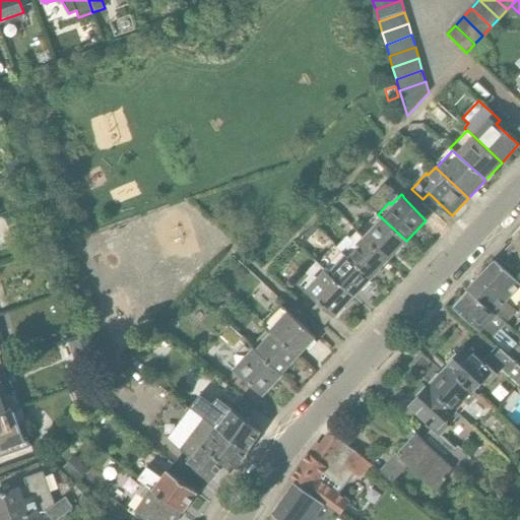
[(388,260),(406,241),(378,214),(359,233),(388,260)]
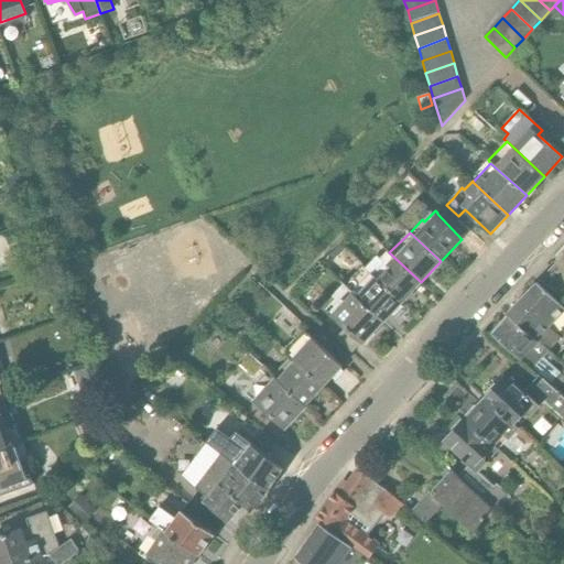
[(402,303),(421,282),(389,252),(386,256),(382,252),(366,269),(372,275),(375,277),(402,303)]
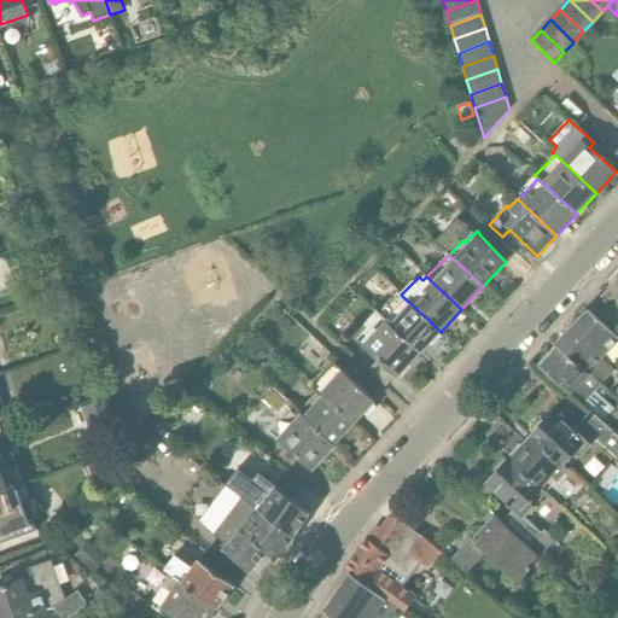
[(617,328),(617,327),(617,279),(592,308),(617,328)]
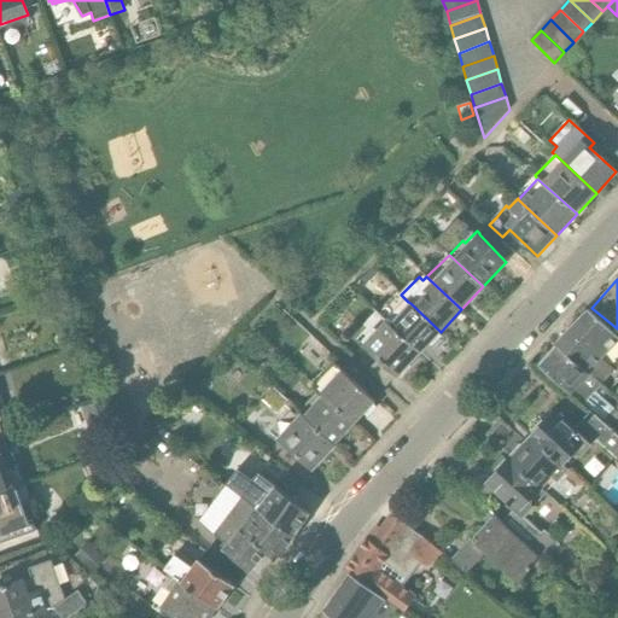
[(420,354),(441,332),(410,303),(391,324),(420,354)]
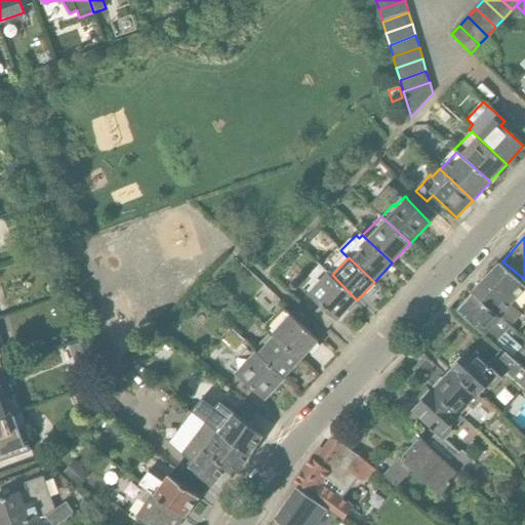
[(472,293),(474,294),(512,327),(523,315),(513,305),(524,291),(524,286),(499,264),(472,293)]
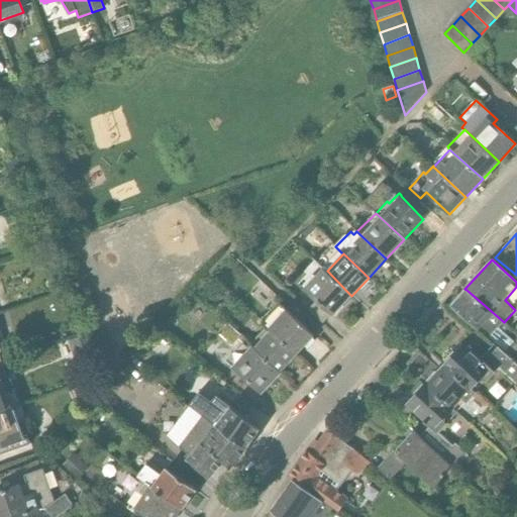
[(332,316),(351,296),(327,271),(323,269),(304,289),(332,316)]
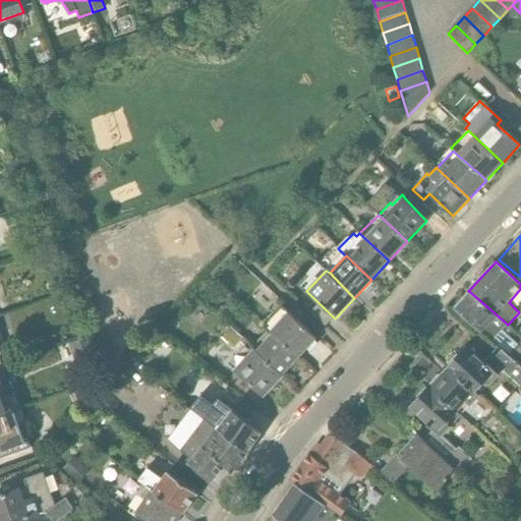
[(502,332),(508,325),(470,292),(455,308),(475,329),(499,348),(507,356),(518,346),(502,332)]
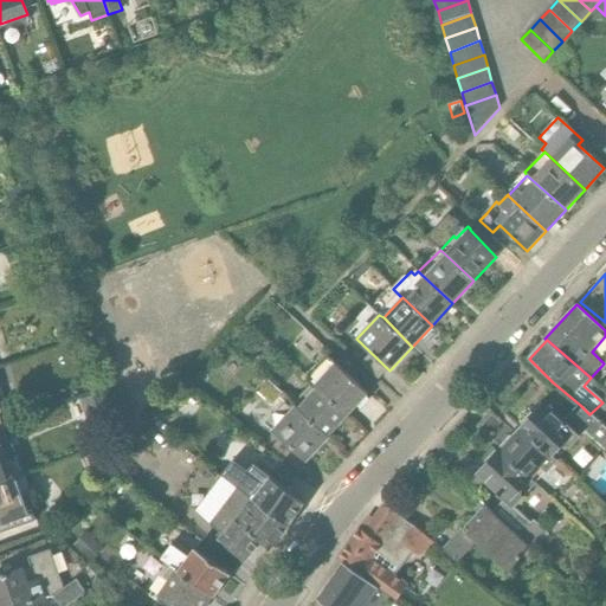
[(315,385),(317,387),(348,416),(368,394),(335,363),(315,385)]
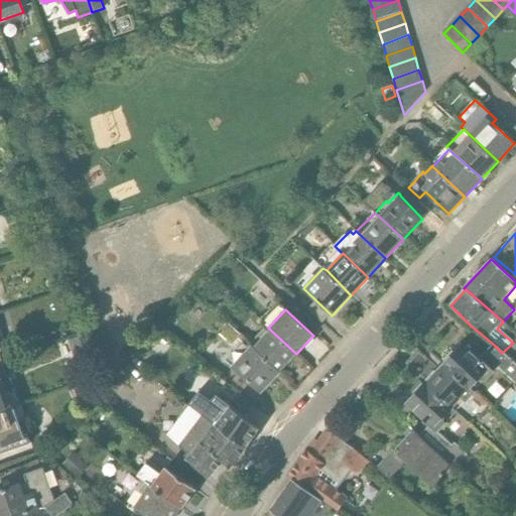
[(279,372),(296,354),(270,330),(254,347),(279,372)]
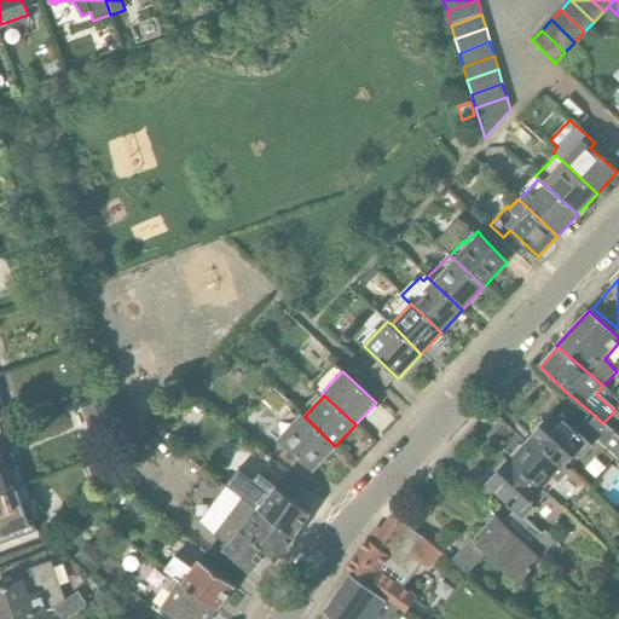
[(618,460),(618,438),(602,423),(593,414),(574,432),(554,412),(544,423),(542,421),(531,433),(533,434),(531,437),(531,438),(570,470),(582,458),(599,443),(613,456),(618,461),(618,460)]
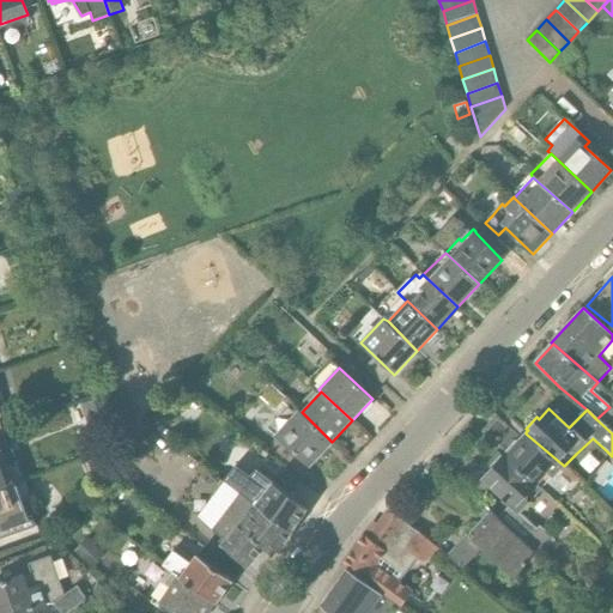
[(310,466),(332,442),(302,412),(298,410),(277,434),(310,466)]
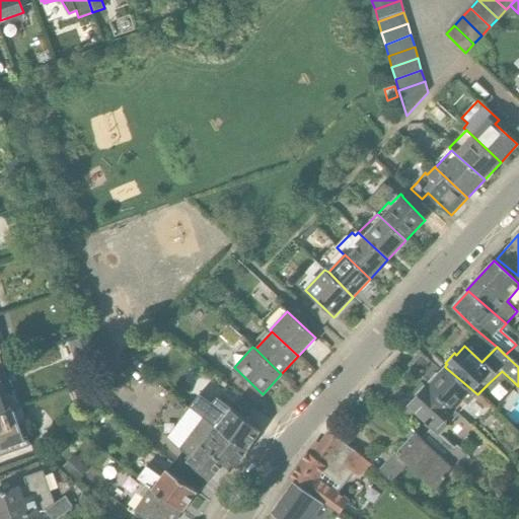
[(491,405),(477,394),(445,367),(441,371),(420,352),(406,366),(428,385),(458,416),(474,398),(487,411),(491,405)]
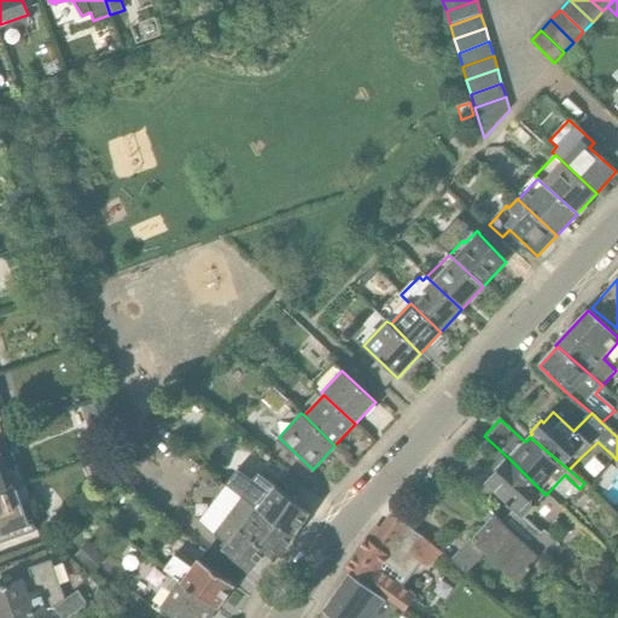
[(0,495),(13,490),(0,455),(0,495)]
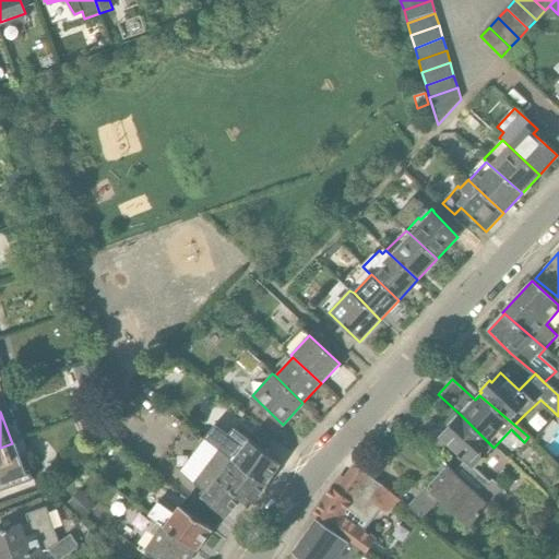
[(490,483),(478,470),(476,466),(494,448),(461,415),(459,417),(456,415),(447,426),(449,428),(440,437),(460,456),(459,458),(473,470),(474,468),(476,472),(465,483),(498,514),(501,511),(496,504),(507,494),(492,480),(490,483)]
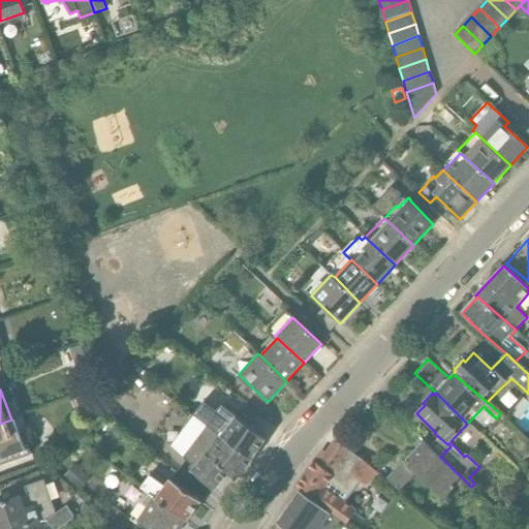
[(267,439),(266,439),(236,416),(229,424),(216,413),(196,401),(189,413),(253,459),(267,439)]
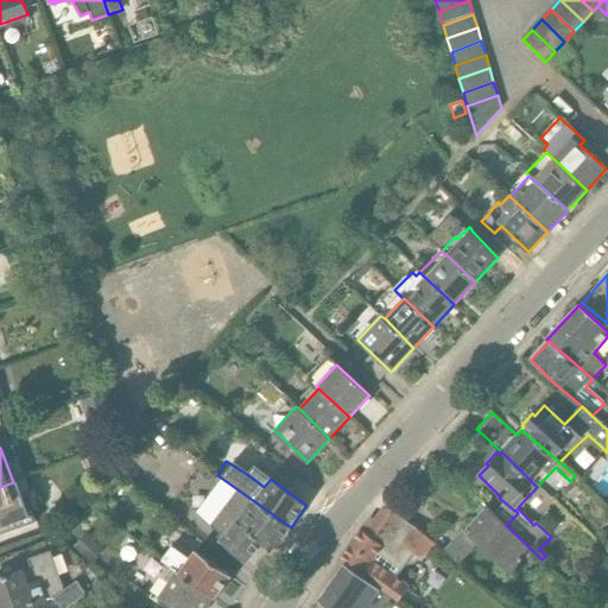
[(270,551),(291,527),(217,475),(201,463),(189,479),(227,507),(263,544),(270,551)]
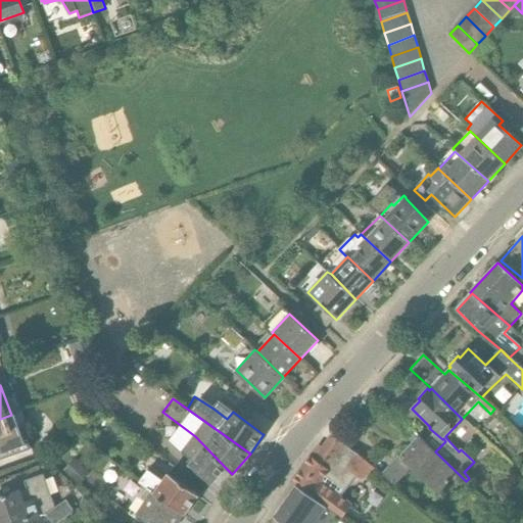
[(211,485),(226,468),(195,436),(162,412),(152,425),(191,460),(187,463),(195,470),(211,485)]
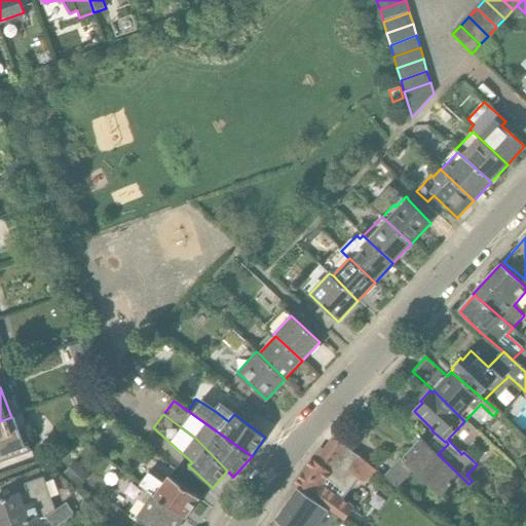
[(0,454),(22,447),(11,417),(0,421),(0,454)]
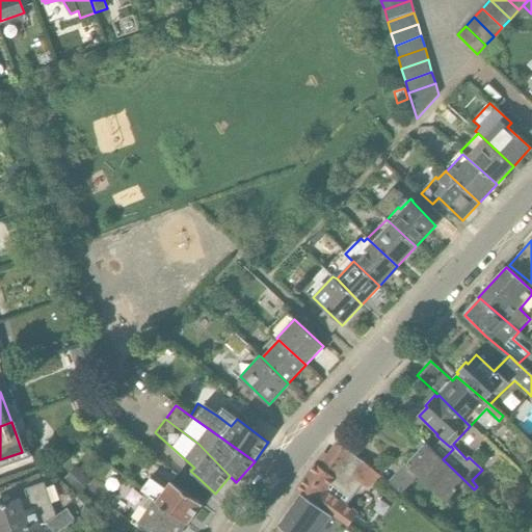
[(301,496),(331,515),(348,527),(358,512),(328,489),(334,483),(361,504),(381,477),(353,454),(338,442),(327,455),(324,453),(297,493),(301,496)]
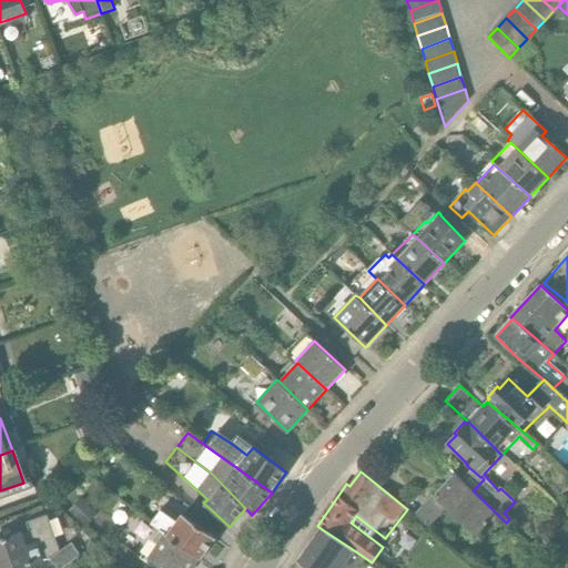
[(497,531),(506,523),(473,490),(454,474),(414,515),(429,528),(447,509),(478,538),(487,526),(497,531)]
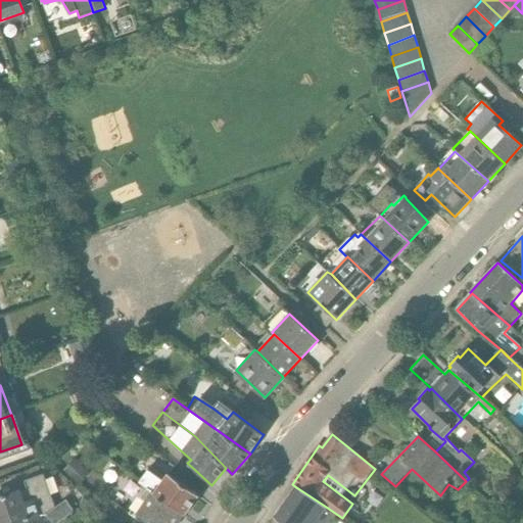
[(149,487),(185,514),(199,495),(169,473),(162,481),(148,472),(149,471),(144,467),(140,472),(133,467),(128,473),(149,487)]
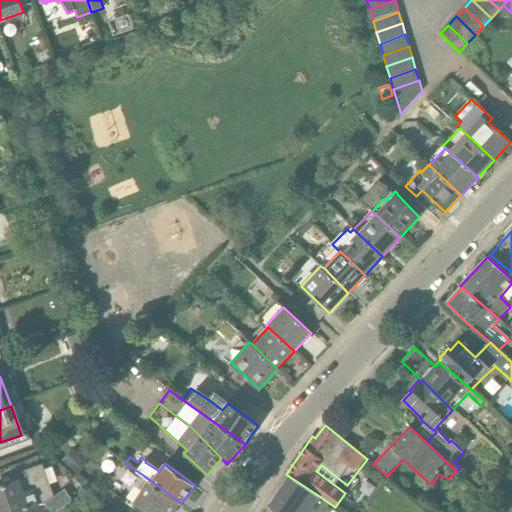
[(0,511),(21,511),(40,506),(40,505),(45,504),(50,511),(58,511),(73,501),(65,490),(54,497),(42,465),(24,471),(27,479),(21,481),(0,488),(0,511)]
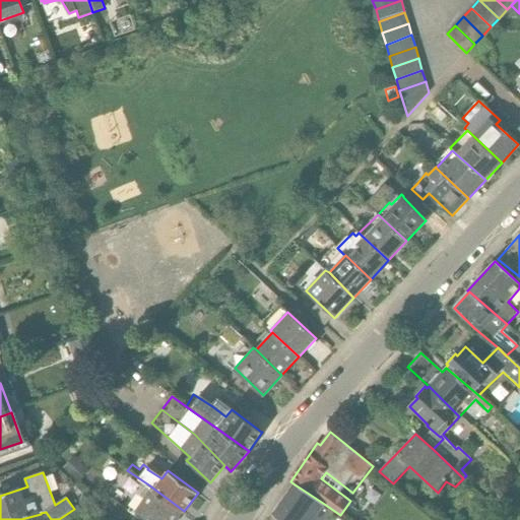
[(147,519),(177,519),(184,511),(148,484),(128,512),(138,519),(139,519),(142,516),(147,519)]
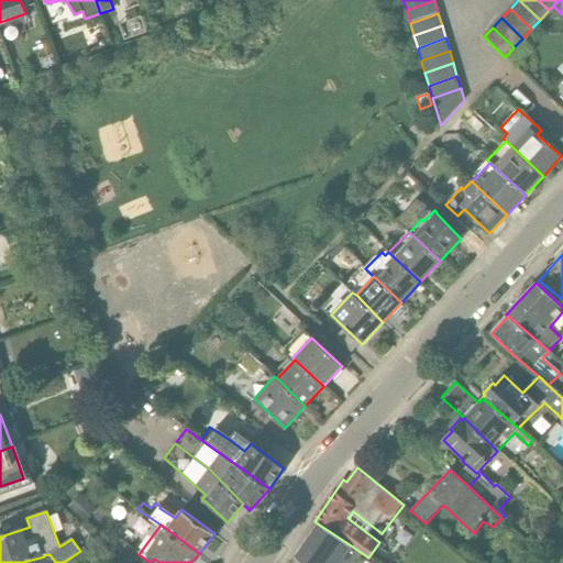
[(297,559),(301,562),(340,562),(352,547),(351,547),(351,545),(319,525),(295,556),(297,559)]
